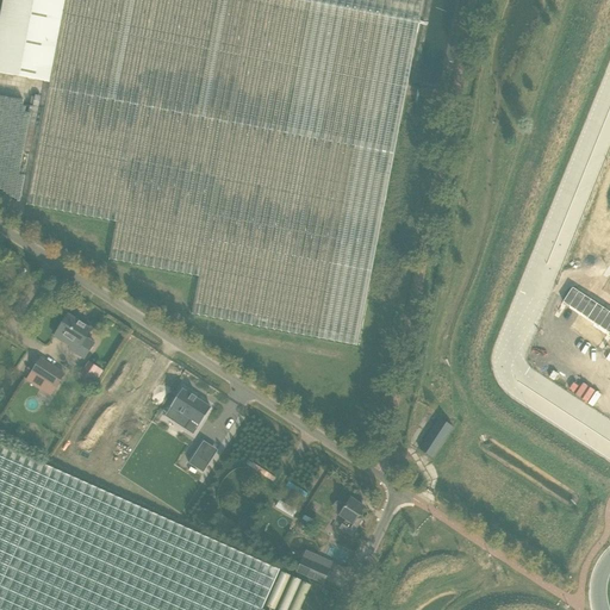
[(609,269),(596,292),(609,302),(609,269)]
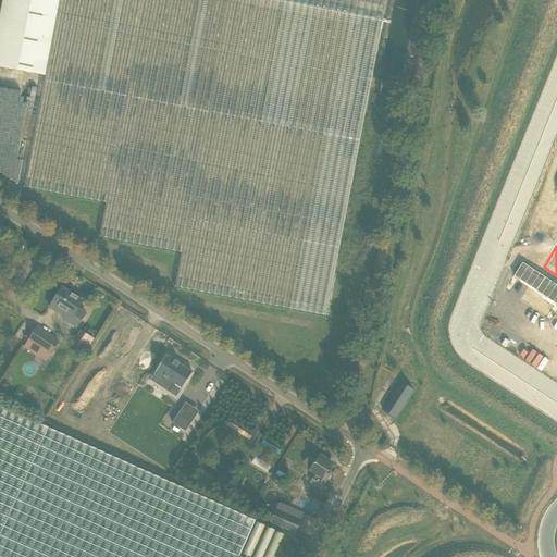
[(78,309),(84,301),(62,287),(52,302),(67,312),(63,319),(77,327),(86,313),(78,309)]
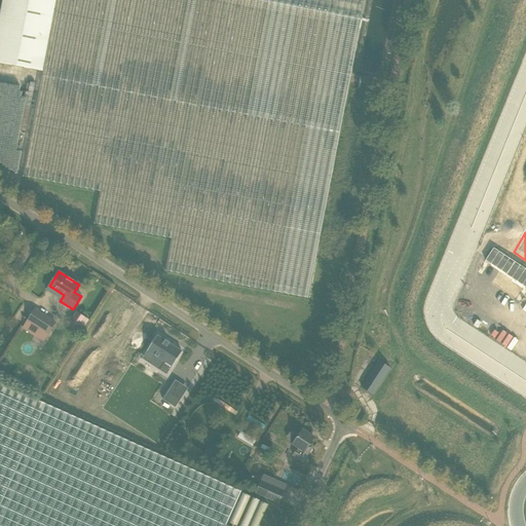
[(35,308),(22,328),(44,342),(57,323),(35,308)]
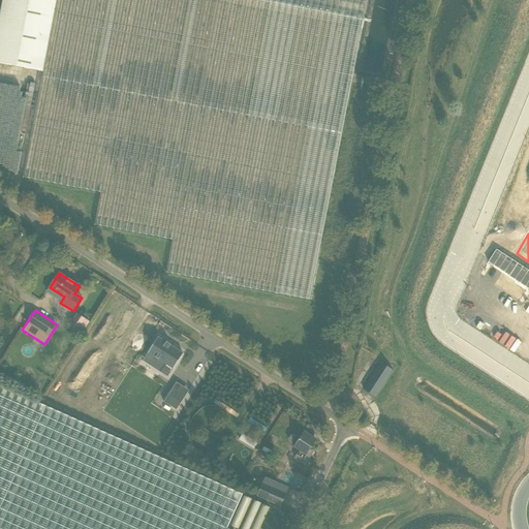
[(78,313),(69,328),(82,335),(90,320),(78,313)]
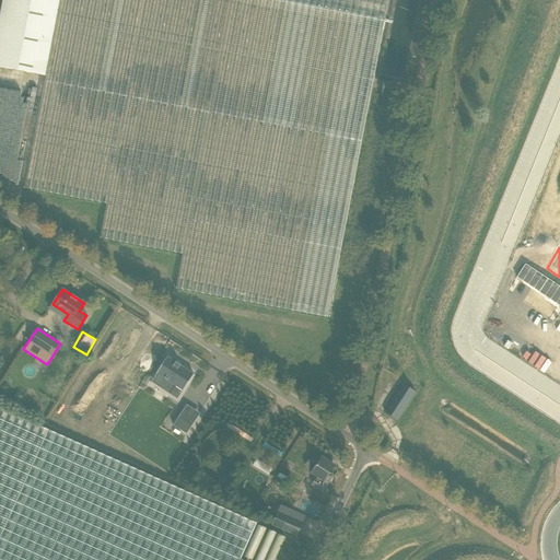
[(194,374),(167,358),(158,373),(175,385),(170,394),(177,399),(184,391),(194,374)]
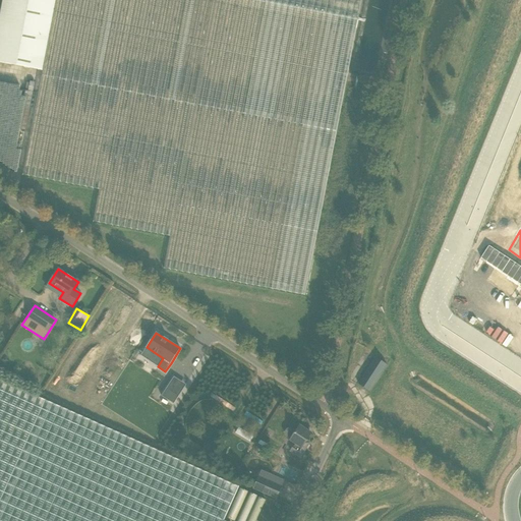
[(370,392),(388,364),(374,356),(357,384),(370,392)]
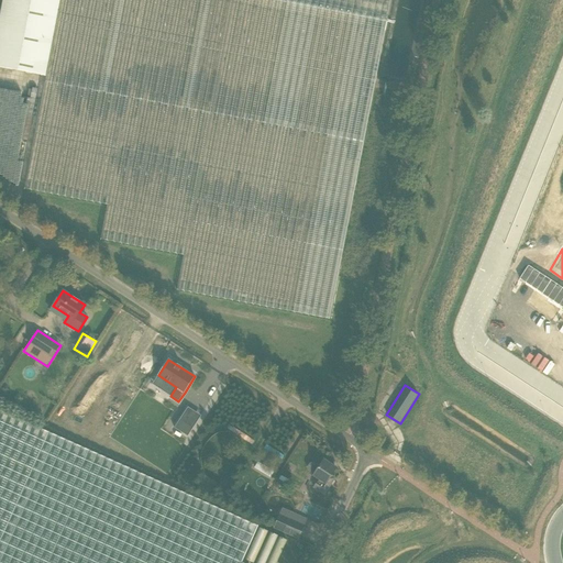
[(167,400),(170,396),(159,387),(156,392),(167,400)]
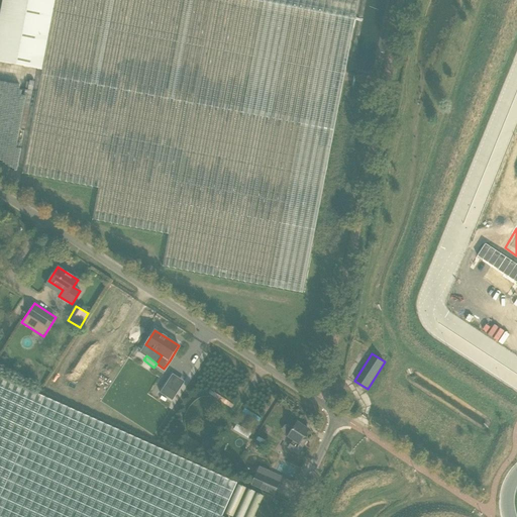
[(0,377),(0,516),(223,516),(222,516),(237,484),(44,397),(39,395),(0,377)]
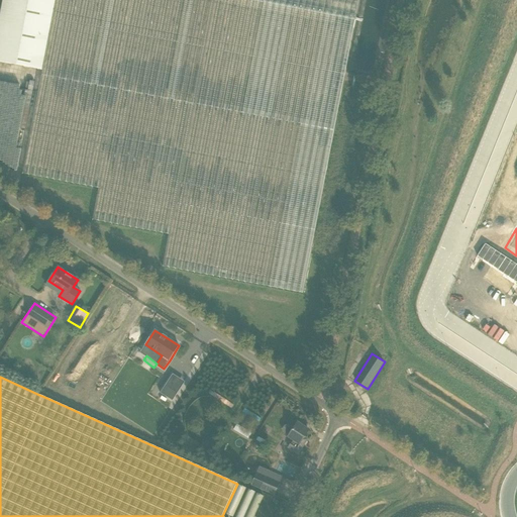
[(160,393),(173,401),(178,393),(165,385),(160,393)]
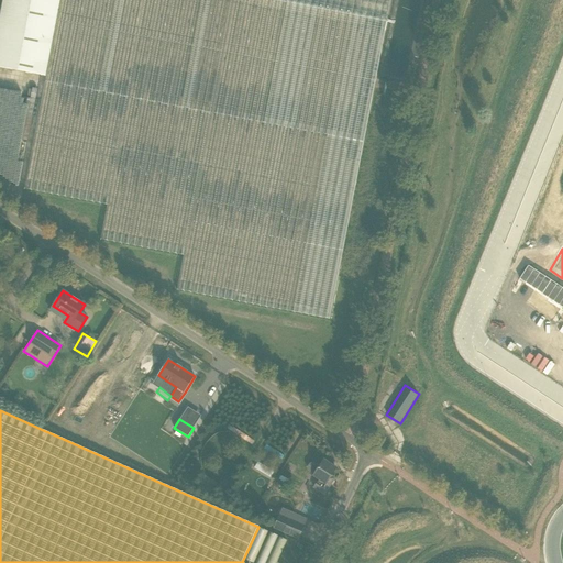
[(323,461),(320,466),(315,463),(312,463),(309,464),(308,466),(308,470),(309,472),(313,475),(319,479),(317,484),(316,483),(313,487),(324,494),(334,478),(331,476),(337,468),(323,461)]
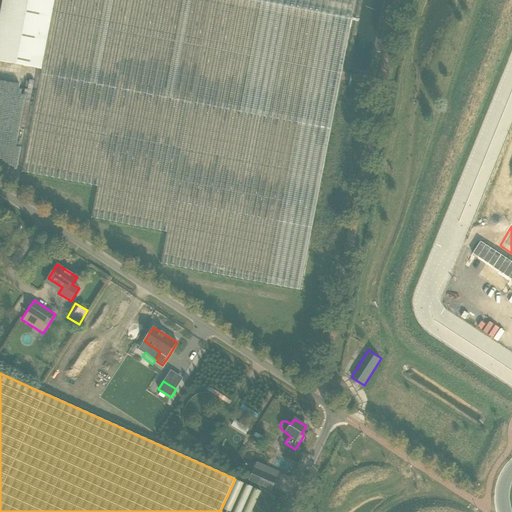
[(184,445),(191,437),(187,433),(180,441),(184,445)]
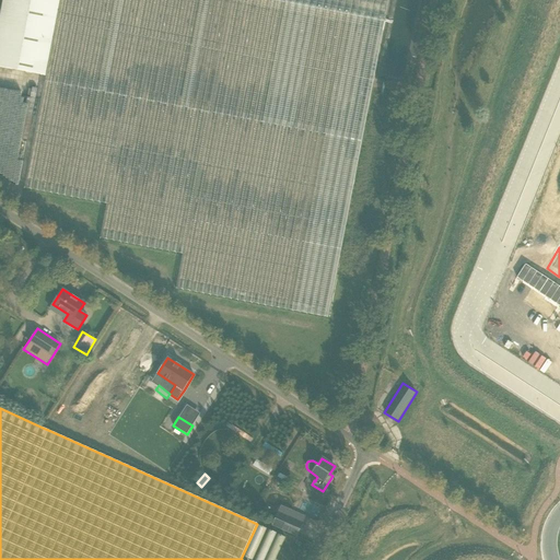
[(223,490),(224,490),(225,490),(226,489),(228,489),(228,488),(229,488),(229,487),(230,486),(230,485),(230,483),(230,482),(229,482),(229,481),(228,480),(228,479),(226,479),(225,479),(224,478),(223,478),(222,479),(221,479),(220,480),(219,481),(219,482),(218,482),(218,483),(218,485),(218,486),(219,487),(219,488),(220,488),(220,489),(221,489),(222,490),(223,490)]
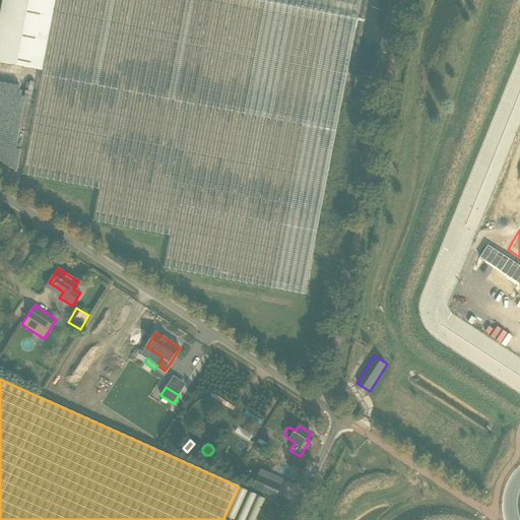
[(280,485),(271,481),(258,476),(253,488),(276,497),(280,485)]
